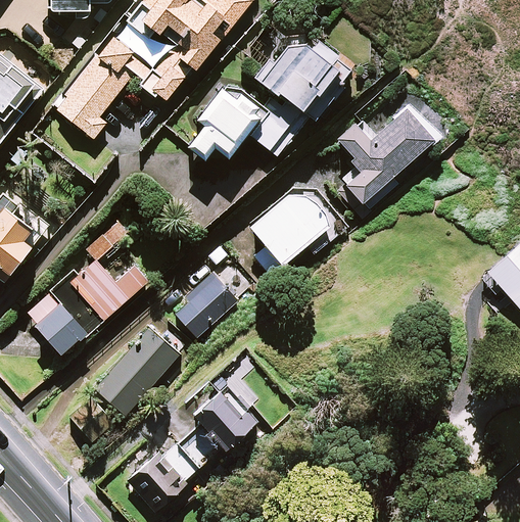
[(52,0),(52,12),(76,12),(76,20),(91,20),(91,12),(91,0),(52,0)]
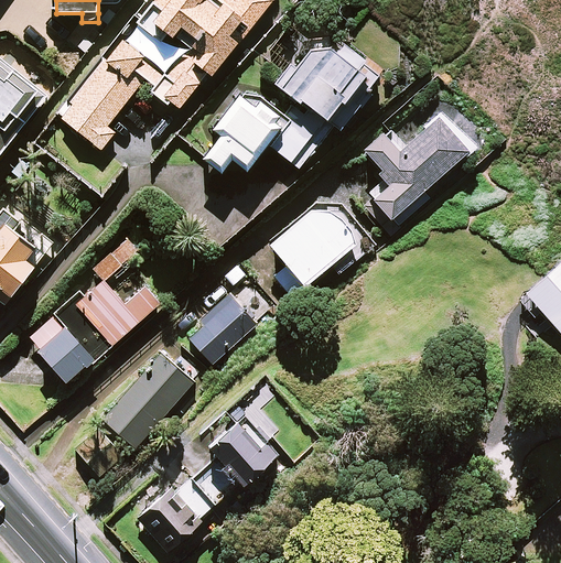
[(155,0),(137,23),(122,41),(120,39),(57,115),(99,150),(114,133),(107,128),(142,85),(176,112),(206,75),(209,77),(272,0),(155,0)]
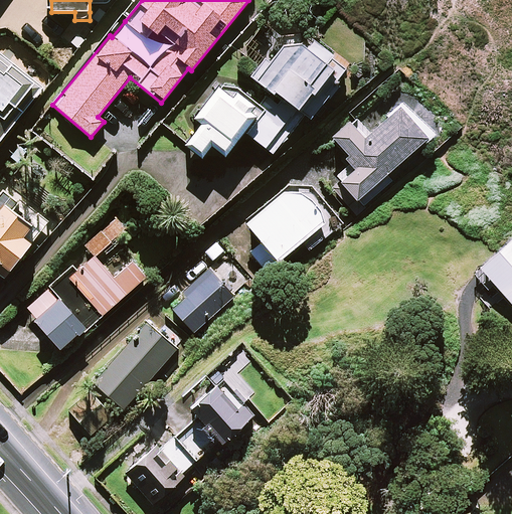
[(258,106),(227,80),(196,118),(203,124),(186,145),(202,158),(215,144),(227,154),(245,133),(272,154),(305,113),(311,118),(349,66),(310,37),(303,46),(290,36),(272,60),(268,57),(252,77),(270,91),(258,106)]
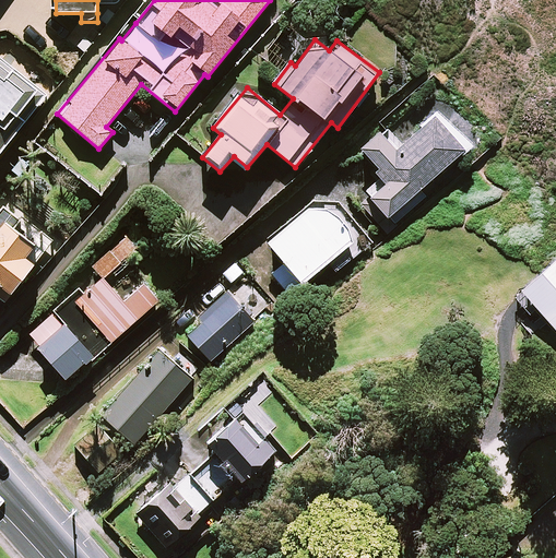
[(0,153),(47,93),(0,57),(0,153)]
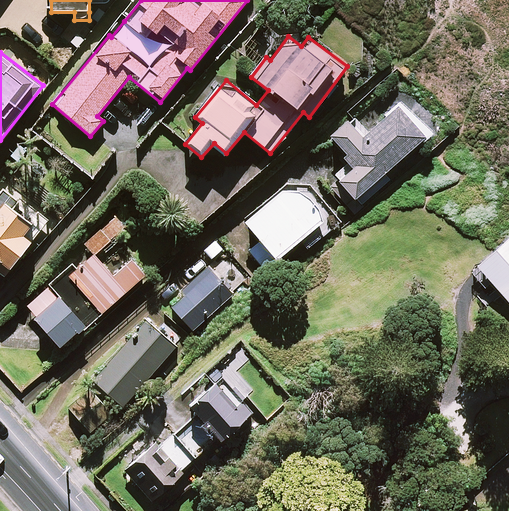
[(425,136),(397,107),(366,136),(352,120),(332,139),(351,159),(334,176),(357,200),(425,136)]
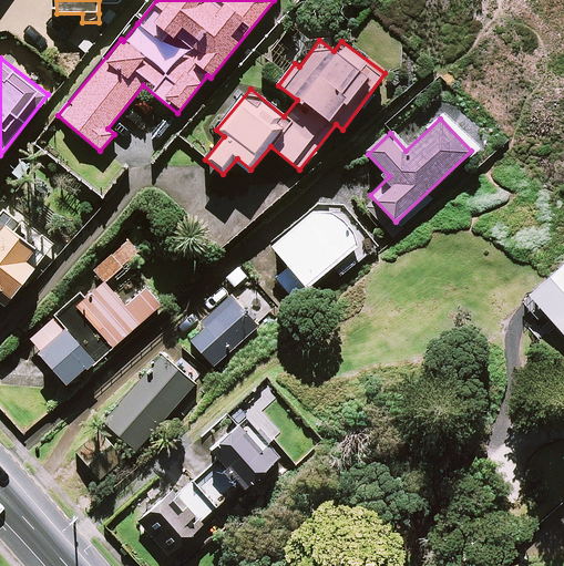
[(340,277),(377,247),(346,209),(315,208),(274,246),(290,266),(274,279),(291,300),(331,267),(340,277)]
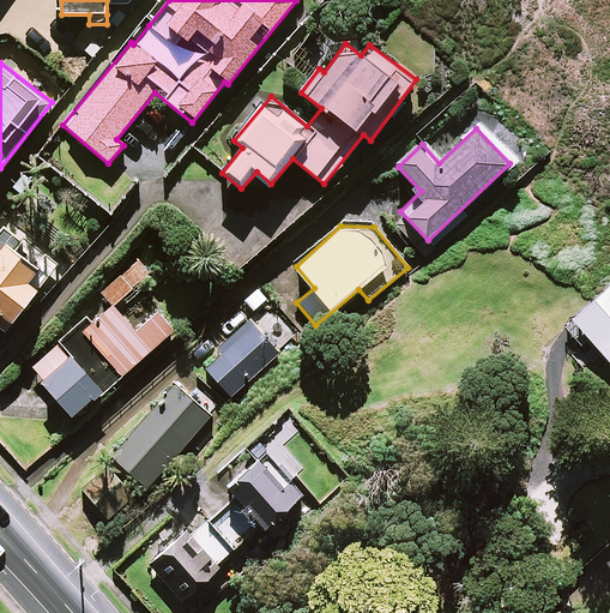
[(0,337),(6,342),(56,275),(6,236),(0,244),(0,337)]
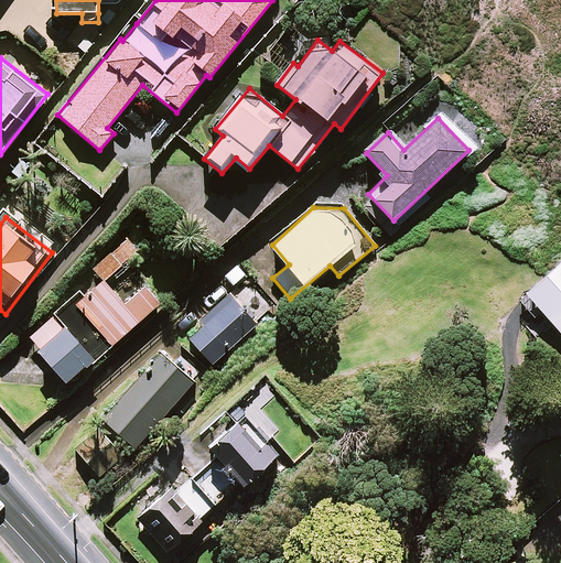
[(84,291),(55,315),(30,337),(67,381),(94,359),(96,363),(162,307),(146,288),(141,291),(121,267),(148,245),(136,230),(87,272),(98,284),(87,294),(84,291)]
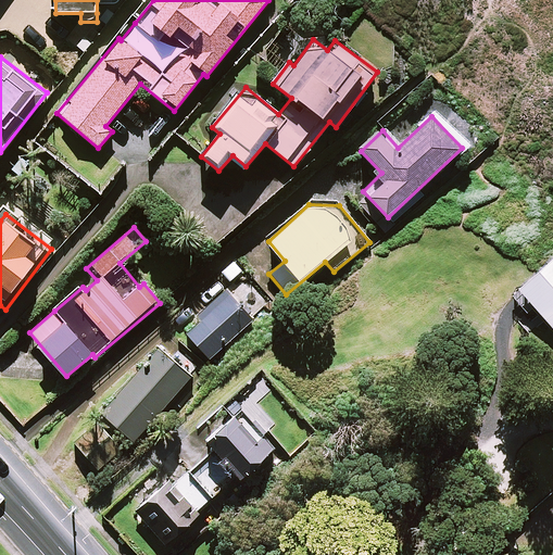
[(552,255),(508,294),(523,311),(530,304),(552,329),(552,255)]
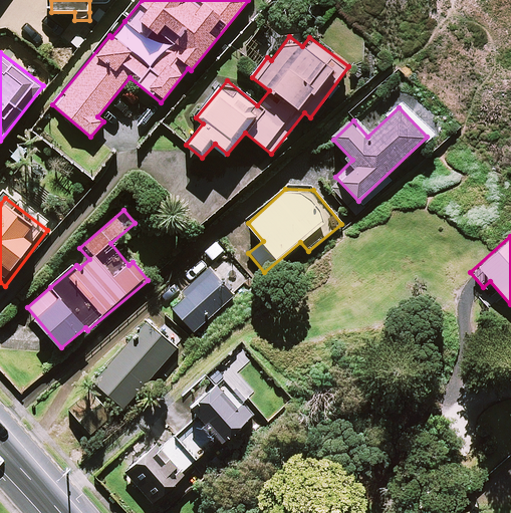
[(232,294),(210,271),(170,308),(192,331),(232,294)]
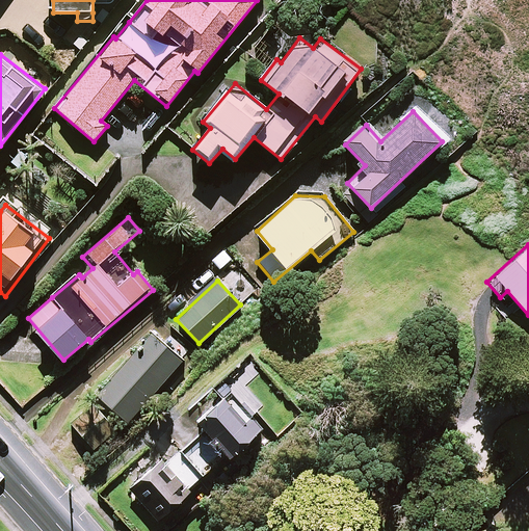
[(181,361),(151,334),(96,395),(125,422),(181,361)]
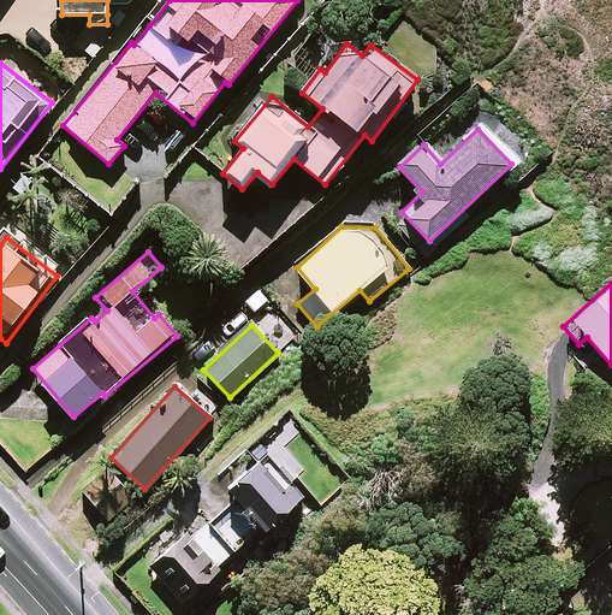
[(298,496),(261,456),(229,488),(266,527),(298,496)]
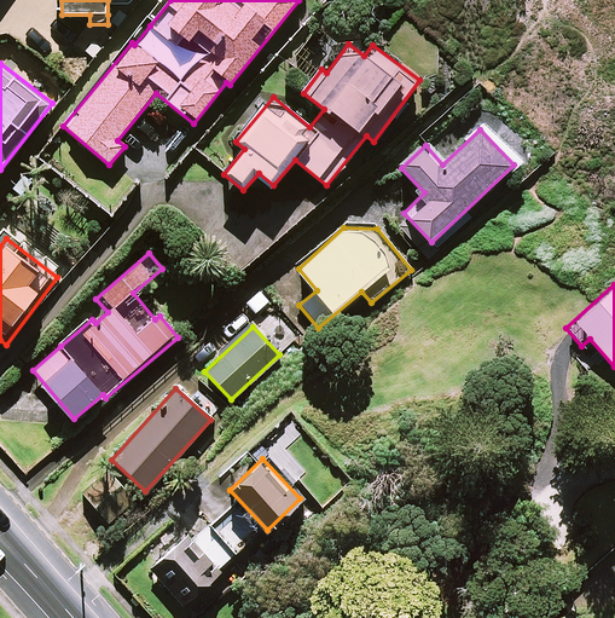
[(133,500),(106,471),(81,494),(106,523),(133,500)]
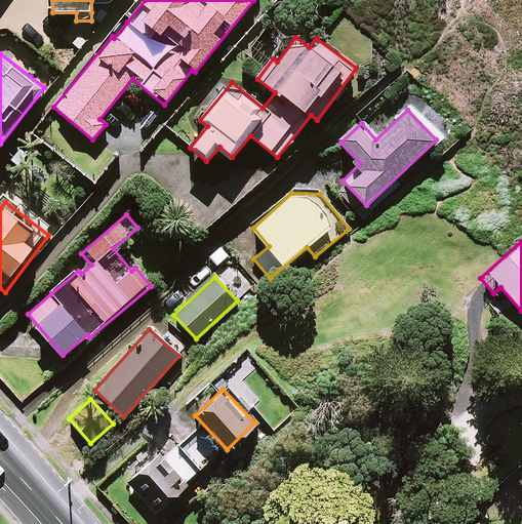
[(169,444),(147,466),(127,483),(154,513),(197,474),(169,444)]
